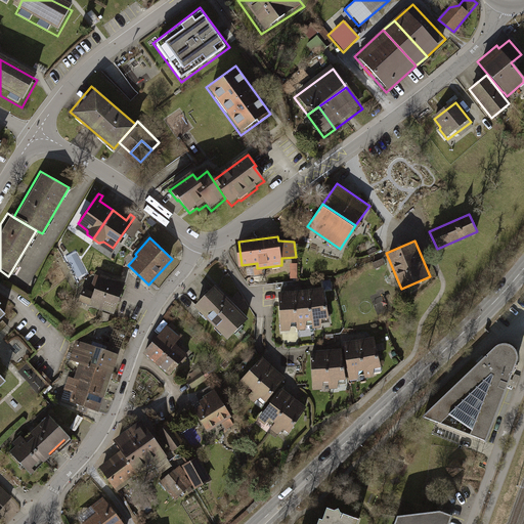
[(126,284),(101,274),(94,293),(84,289),(79,302),(115,315),(126,284)]
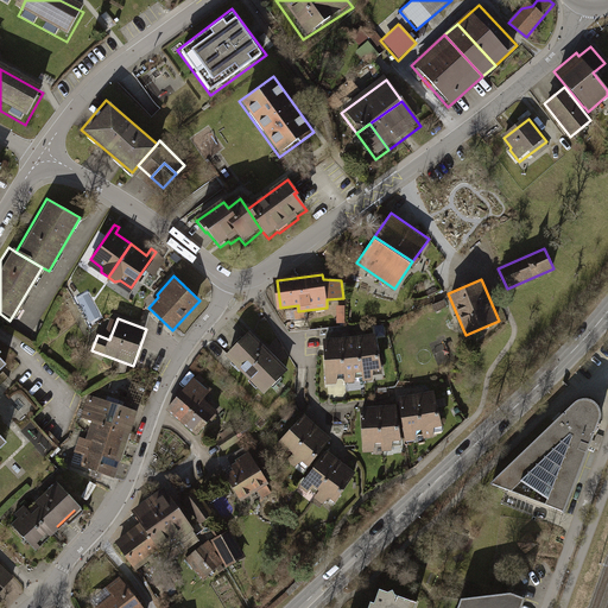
[(290,368),(251,331),(227,356),(266,393),(290,368)]
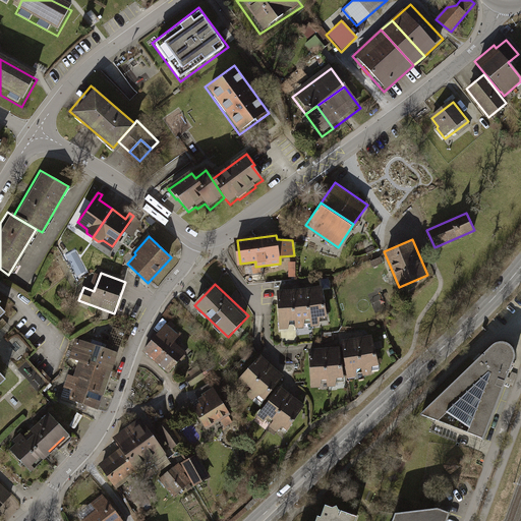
[(308,317),(309,326),(316,325),(317,315),(325,314),(320,284),(304,287),(308,317)]
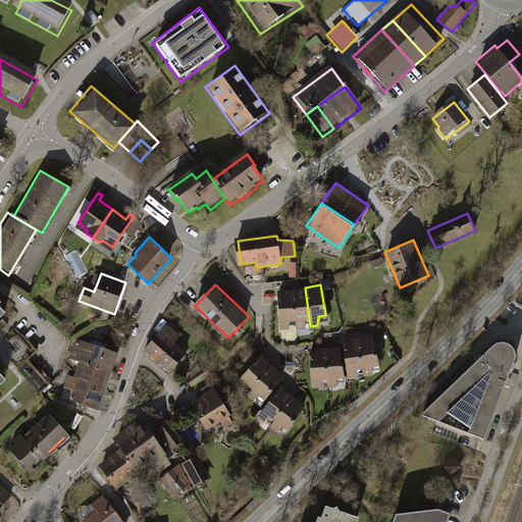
[(309,318),(305,288),(291,289),(294,319),(295,328),(302,327),(304,318),(309,318)]
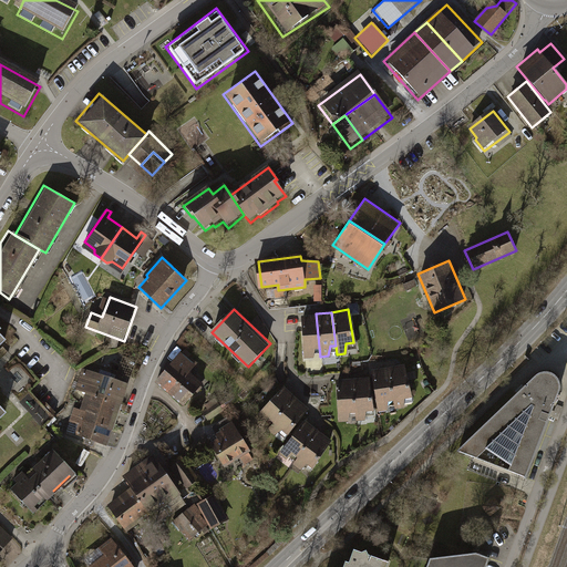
[(319,347),(316,313),(299,315),(302,357),(311,357),(312,347),(319,347)]
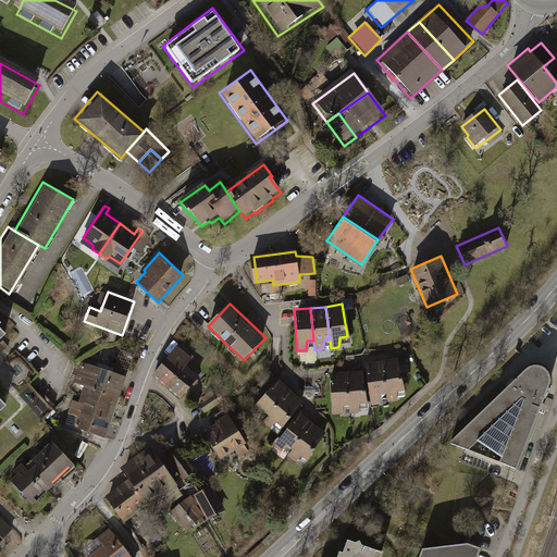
[(184,350),(182,353),(175,346),(150,371),(164,385),(186,363),(192,357),(184,350)]
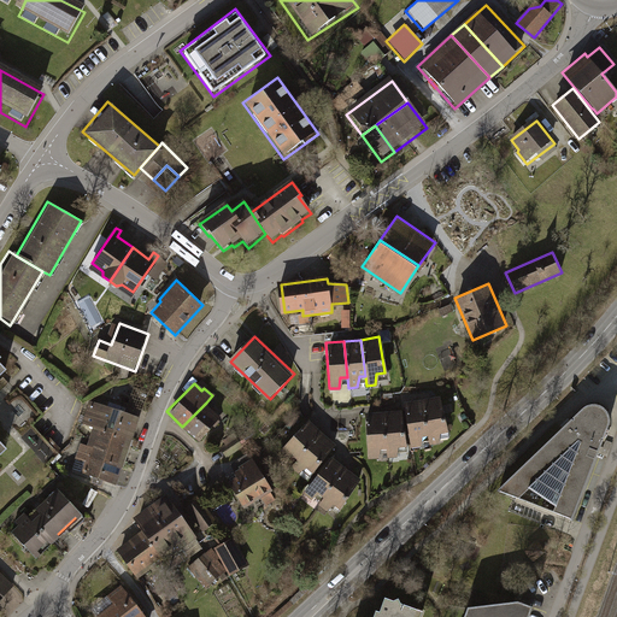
[(445,432),(438,395),(421,398),(427,434),(428,445),(438,444),(439,432),(445,432)]
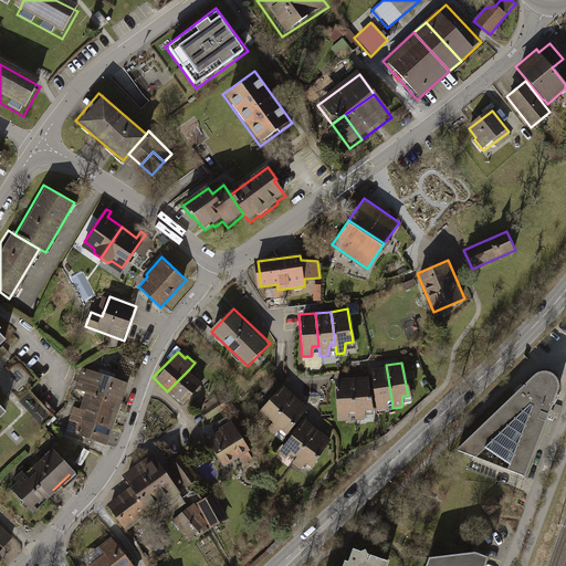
[(391,398),(386,365),(370,367),(375,409),(384,408),(385,398),(391,398)]
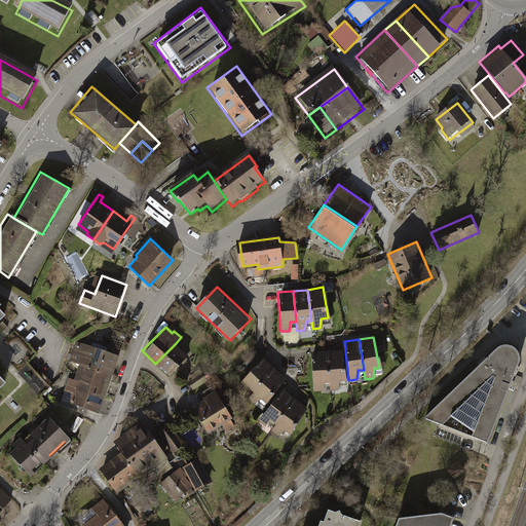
[(68,361),(78,364),(82,366),(89,346),(90,343),(83,341),(82,344),(75,341),(68,361)]
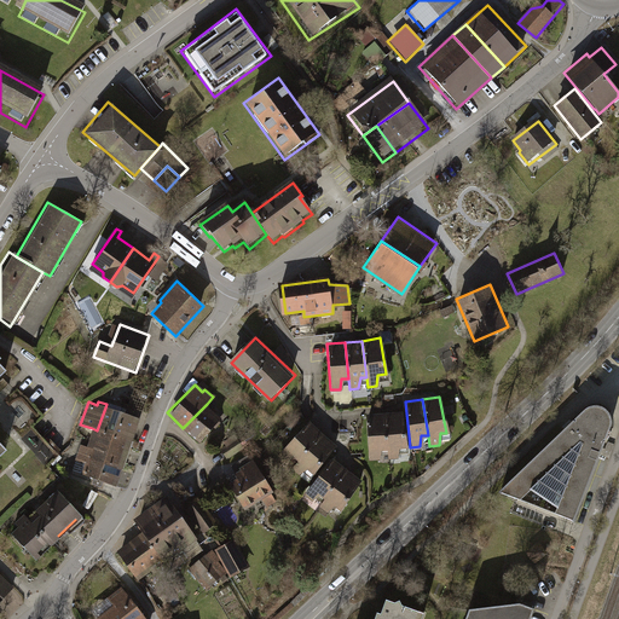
[(220,417),(207,404),(183,428),(198,440),(220,417)]
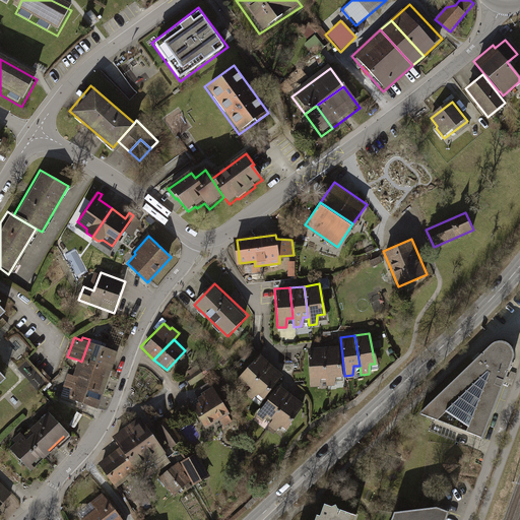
[(419,413),(482,438),(514,360),(514,354),(513,349),(511,345),(507,342),(502,340),(497,341),(493,344),(419,413)]
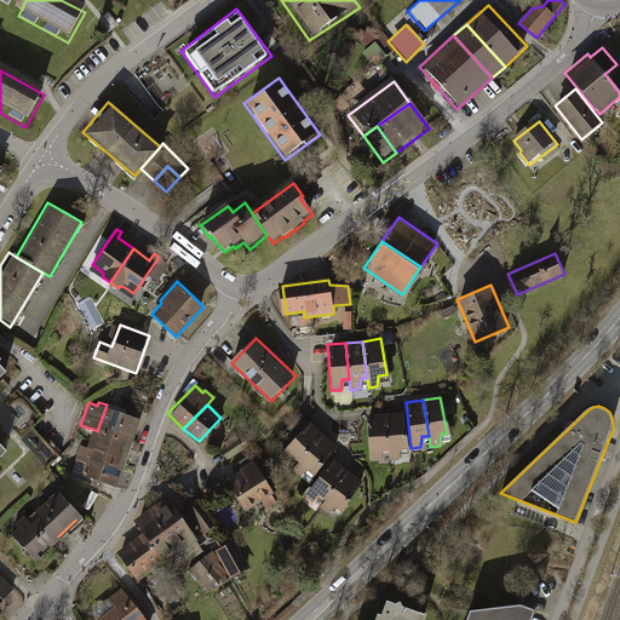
[(137,419),(105,408),(97,431),(128,442),(137,419)]
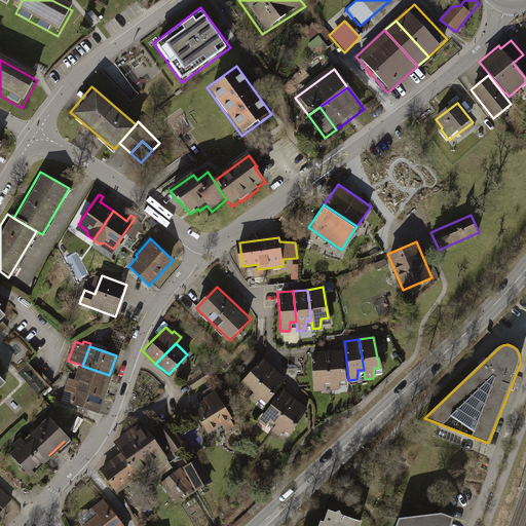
[(344,379),(340,348),(325,350),(329,381),(329,390),(337,389),(339,380),(344,379)]
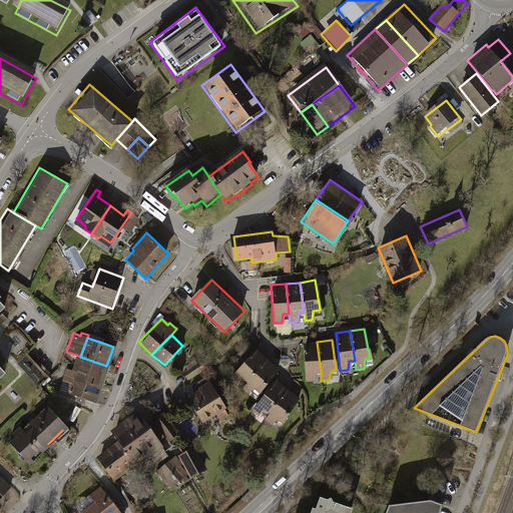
[(321,372),(317,342),(303,343),(305,381),(314,381),(315,372),(321,372)]
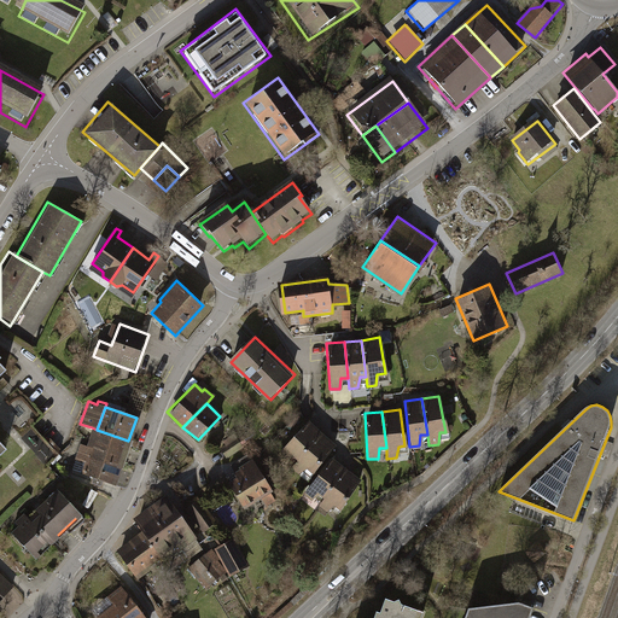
[(296,459),(319,431),(307,420),(274,454),(281,461),(291,454),(296,459)]
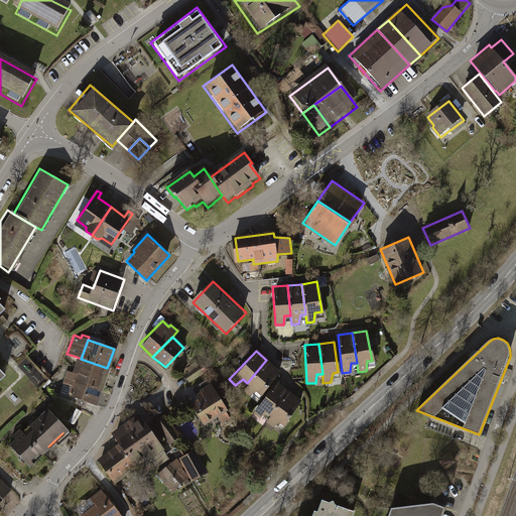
[(77,357),(74,367),(90,372),(85,386),(99,390),(107,368),(81,359),(77,357)]
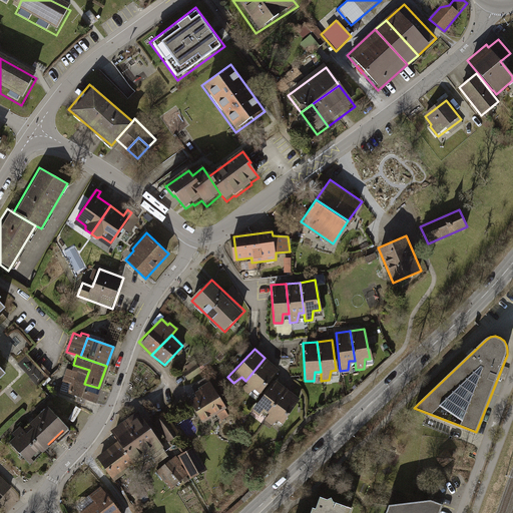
[(257,392),(276,368),(265,358),(245,381),(239,388),(244,393),(252,388),(257,392)]
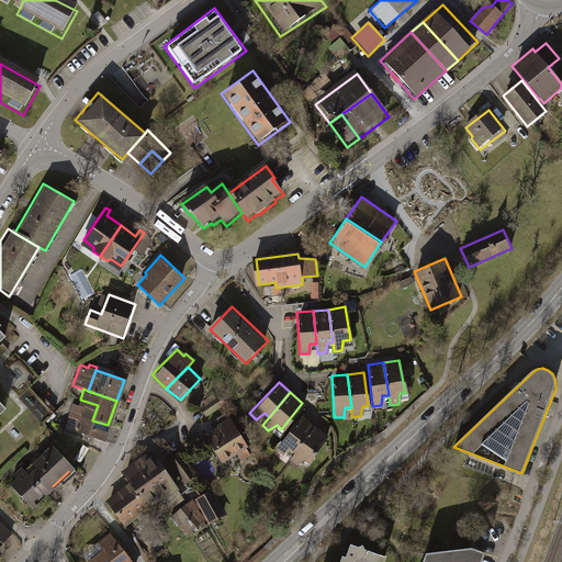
[(220,406),(214,396),(201,405),(206,414),(220,406)]
